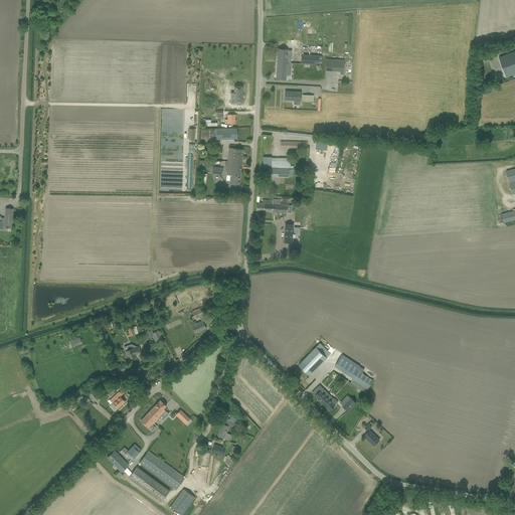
[(277,62),(276,78),(286,78),(287,68),(291,68),(291,63),(291,56),(292,50),(287,50),(287,49),(283,49),(278,48),(278,49),(277,62)]
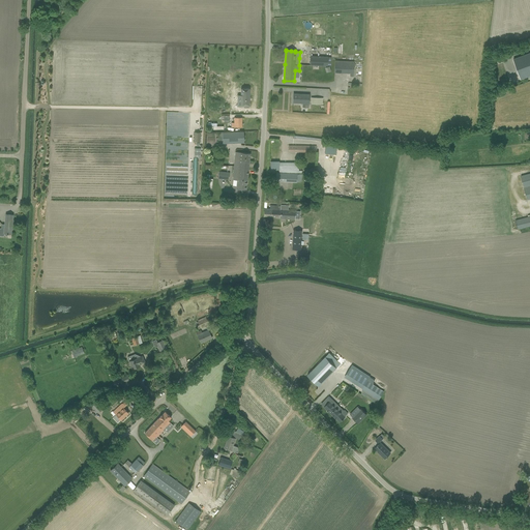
[(529,53),(513,59),(521,80),(529,76),(529,53)]
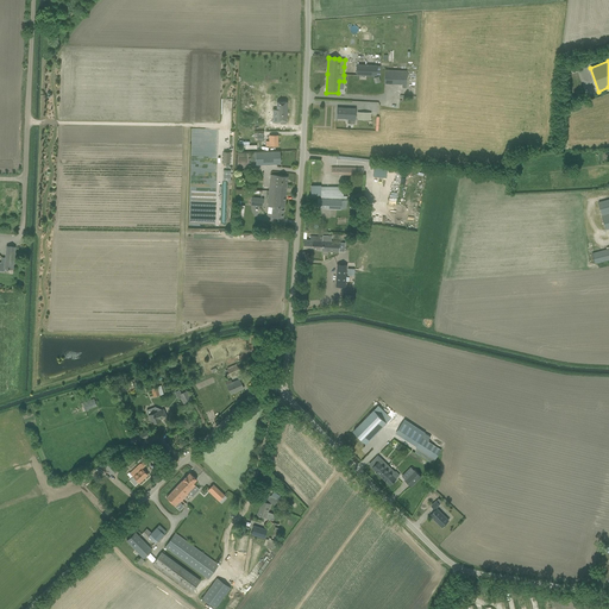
[(357,64),(357,75),(376,75),(376,67),(376,66),(359,66),(357,64)]
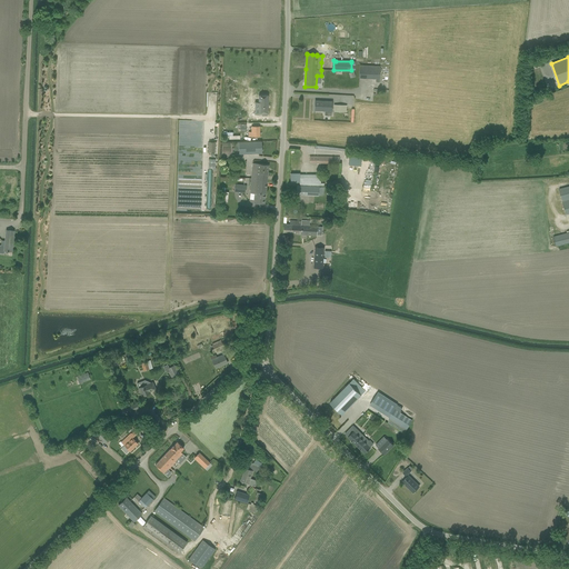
[(376,82),(379,82),(380,66),(360,65),(359,78),(376,79),(376,82)]
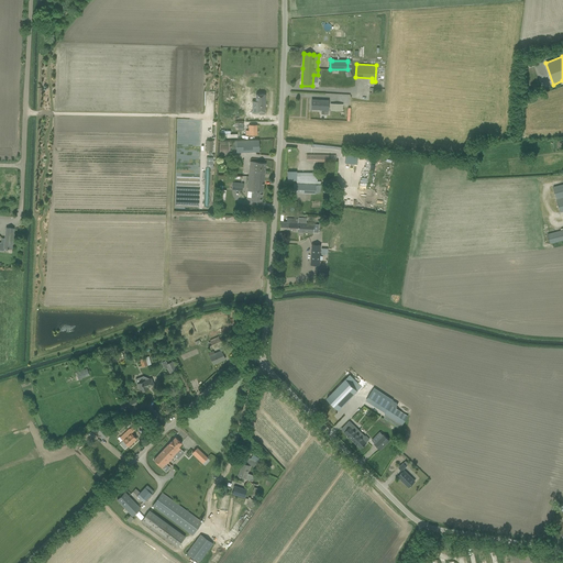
[(255,100),(255,113),(262,113),(265,113),(265,95),(255,94),(255,100)]
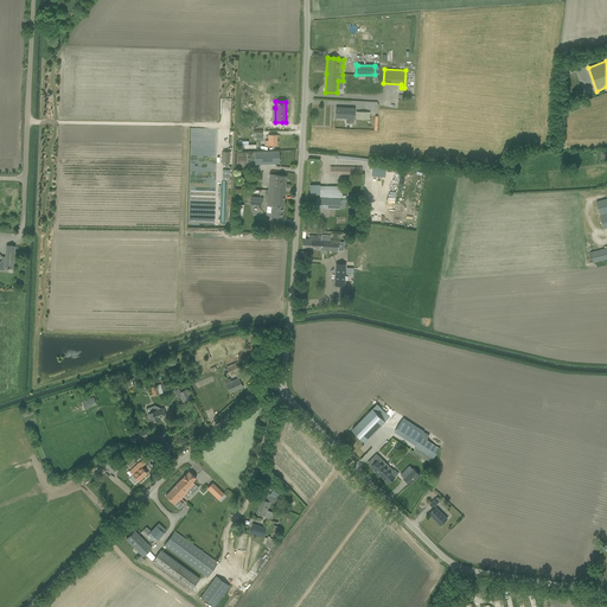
[(336,107),(336,117),(342,119),(346,119),(349,119),(349,123),(353,123),(353,119),(355,119),(355,108),(342,108),(336,107)]
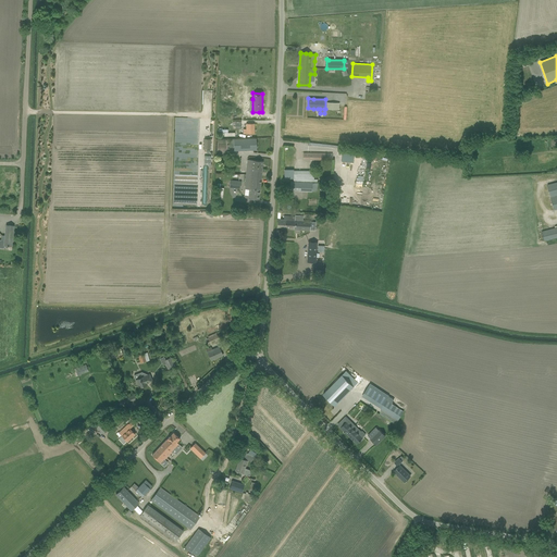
[(244,134),(254,134),(254,124),(247,124),(247,128),(244,128),(244,134)]
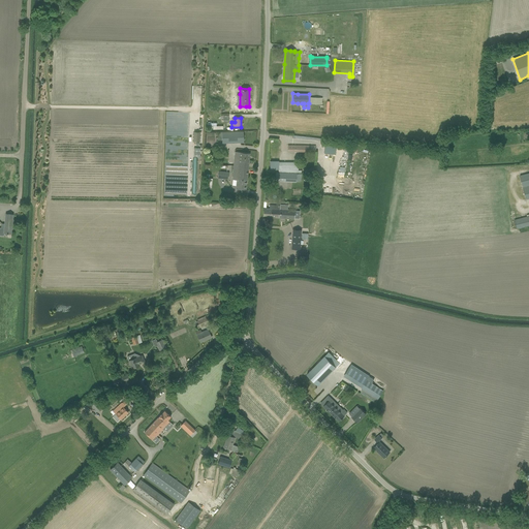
[(222,139),(222,143),(243,143),(243,131),(220,132),(221,139),(222,139)]
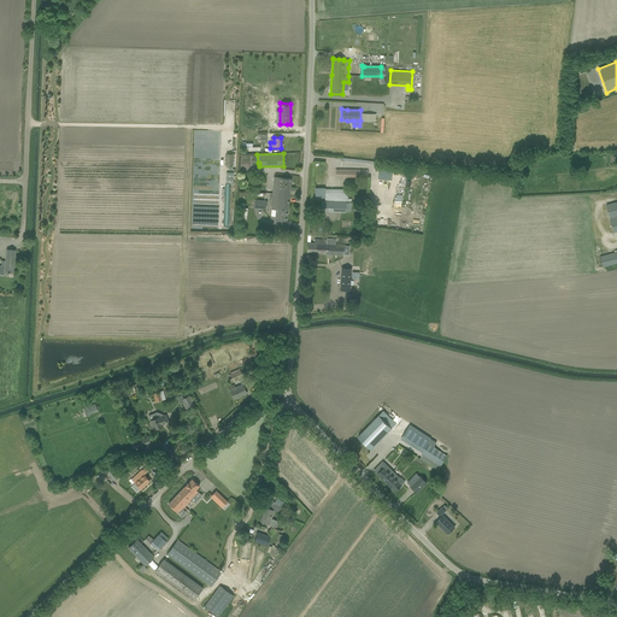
[(377,178),(391,178),(392,168),(377,168),(377,178)]
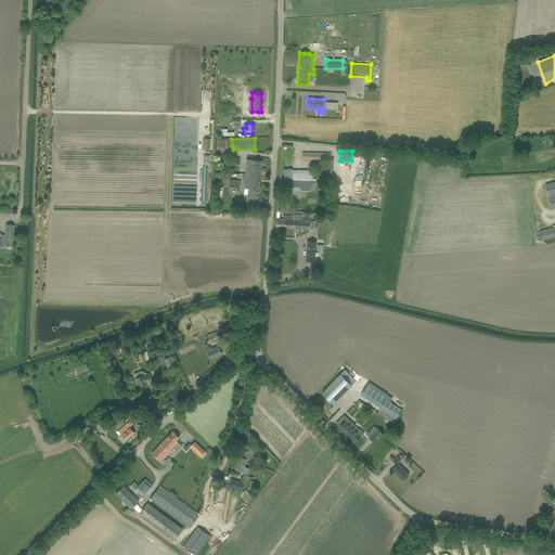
[(245,173),(260,176),(262,160),(246,159),(245,173)]
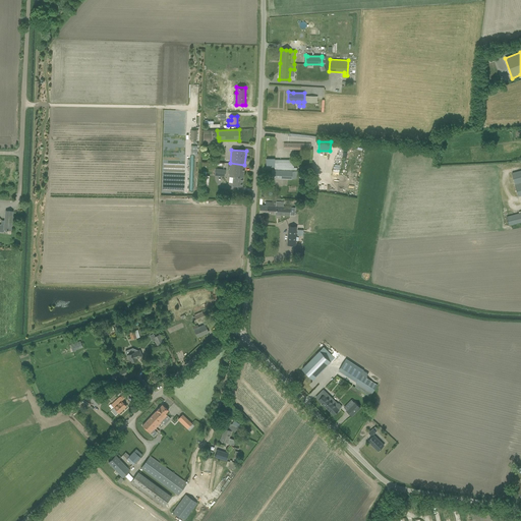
[(275,159),(274,169),(283,169),(288,170),(296,170),(296,168),(294,168),(293,168),(293,160),(292,160),(287,160),(275,159)]
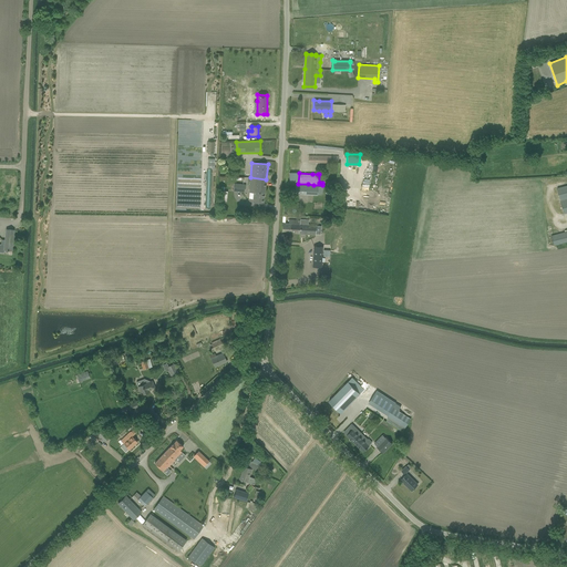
[(253,202),(264,203),(266,179),(250,177),(249,187),(250,187),(249,192),(254,193),(253,202)]
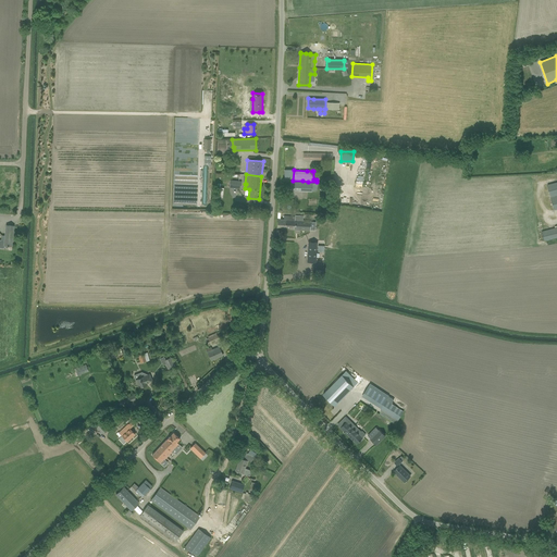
[(289,190),(314,192),(314,190),(317,190),(318,183),(291,182),(289,190)]
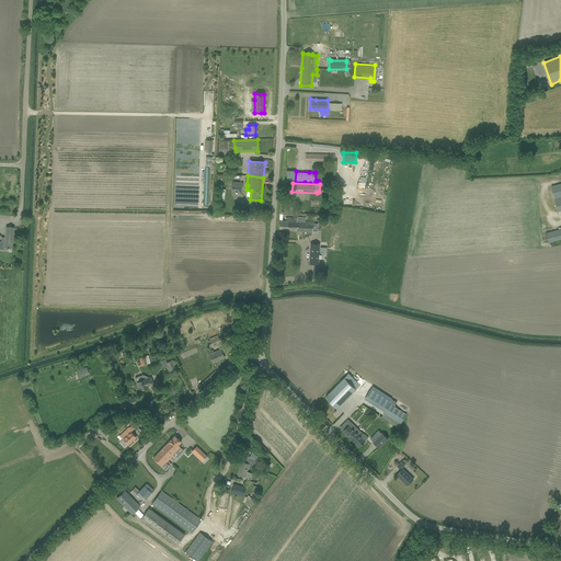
[(560,183),(551,186),(558,212),(560,210),(560,183)]
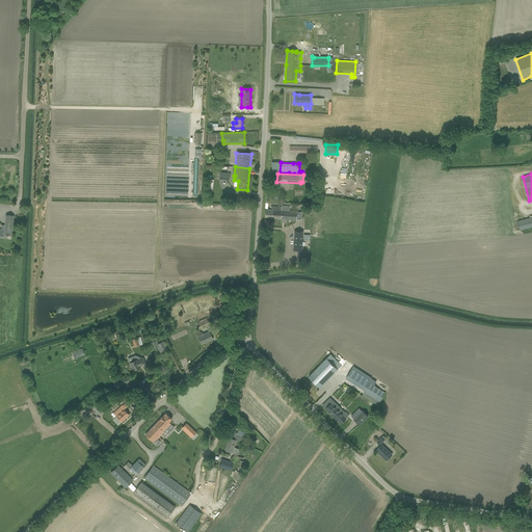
[(264,218),(282,219),(282,211),(282,207),(276,207),(271,206),(271,210),(265,209),(264,218)]
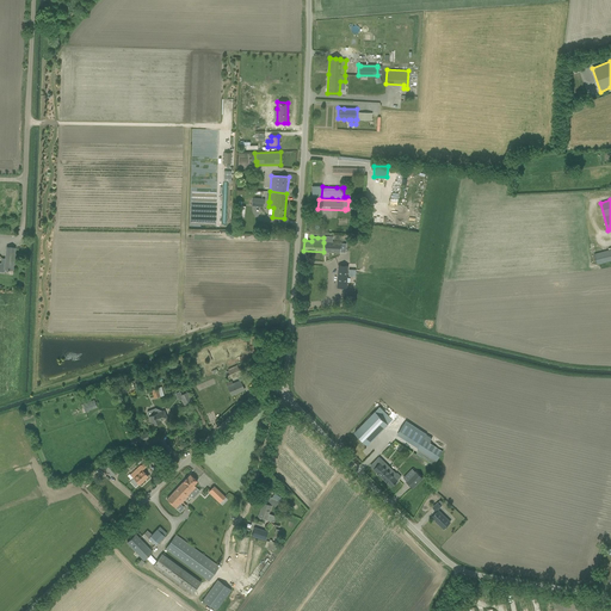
[(323,238),(323,252),(340,253),(340,244),(340,242),(332,242),(332,236),(323,236),(323,238)]
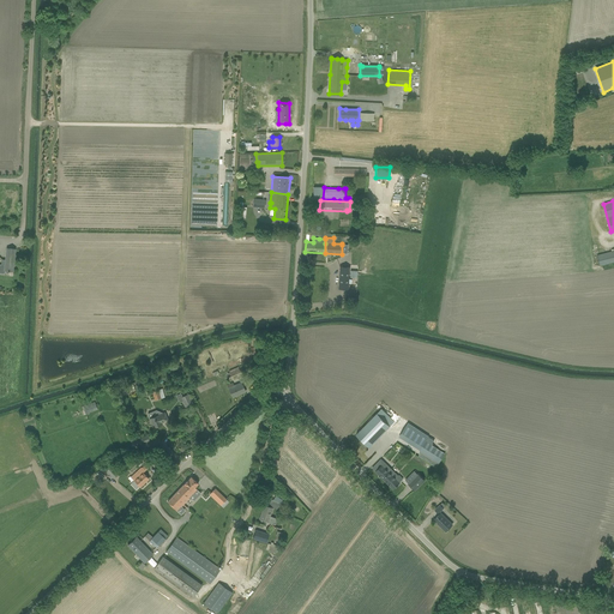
[(13,271),(14,250),(7,248),(6,260),(1,259),(1,264),(0,264),(0,272),(2,274),(4,270),(13,271)]
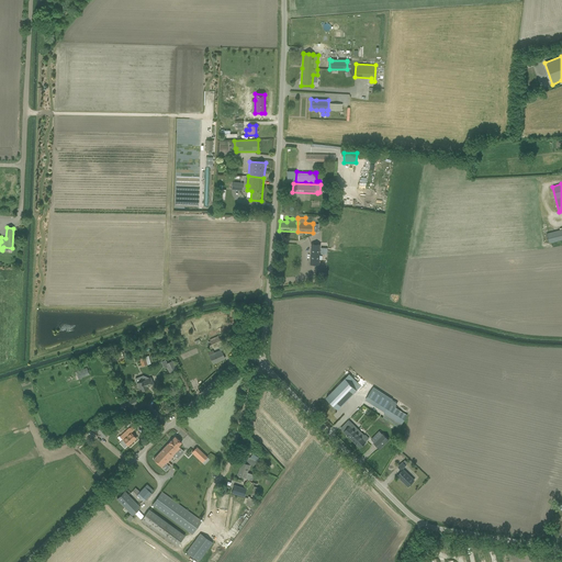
[(561,228),(547,233),(550,243),(561,239),(561,228)]
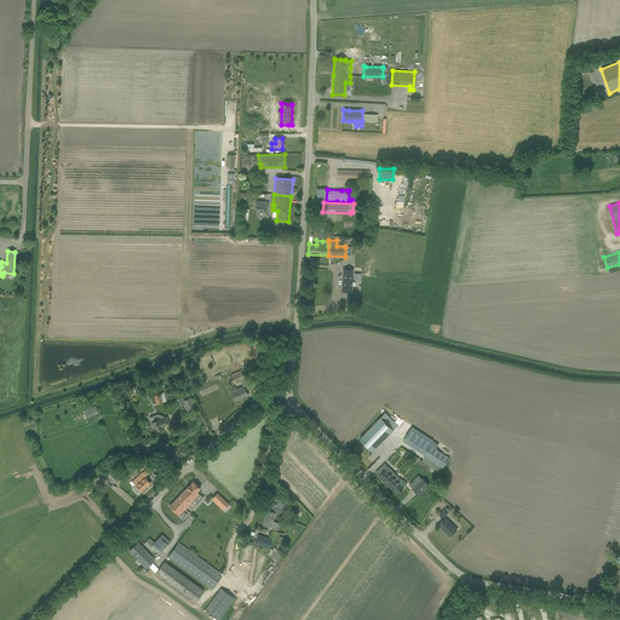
[(342,292),(351,293),(352,269),(343,269),(342,292)]
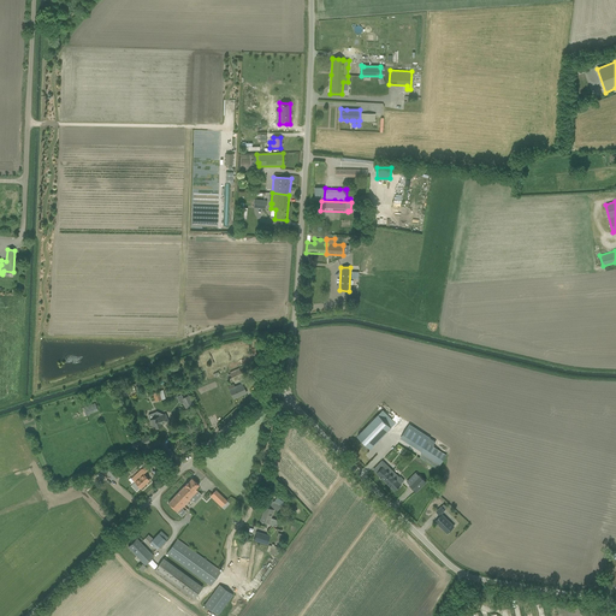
[(229,374),(230,378),(241,373),(238,368),(230,372),(230,374),(229,374)]
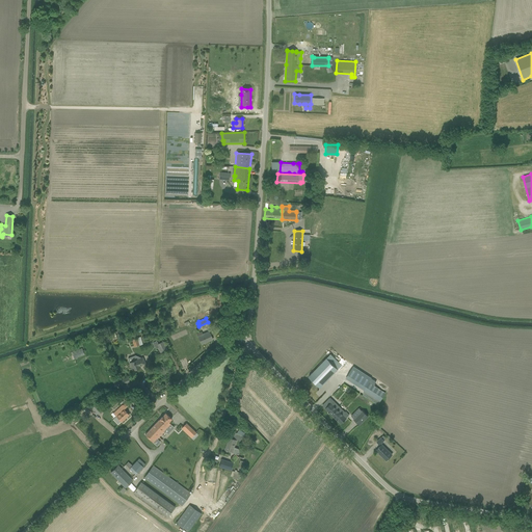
[(196,334),(202,344),(213,339),(209,331),(203,335),(202,331),(196,334)]
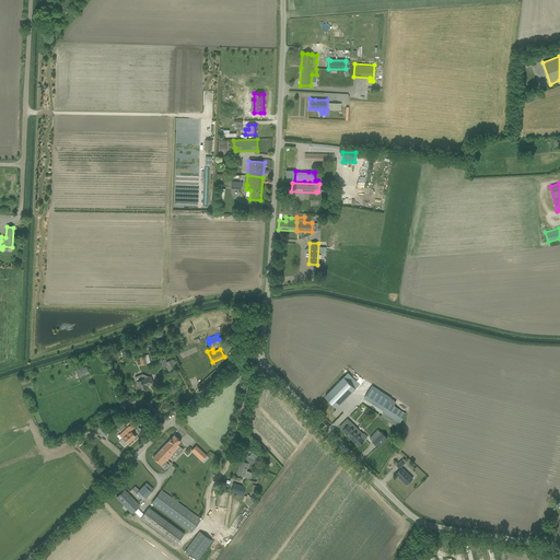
[(139,358),(141,365),(147,363),(146,360),(150,359),(149,356),(144,357),(144,356),(139,358)]
